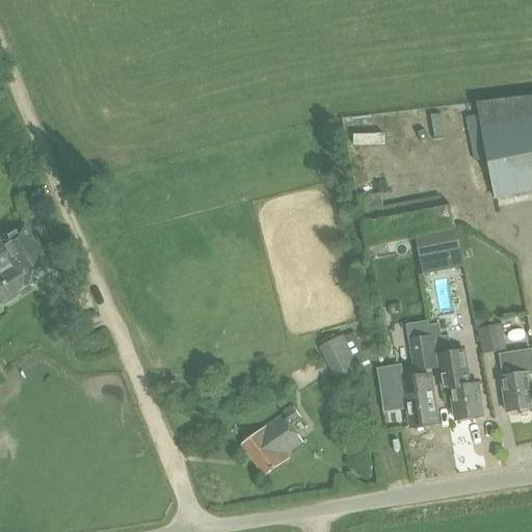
[(487,160),(495,200),(531,191),(531,96),(477,103),(479,114),(467,116),(475,162),(487,160)]
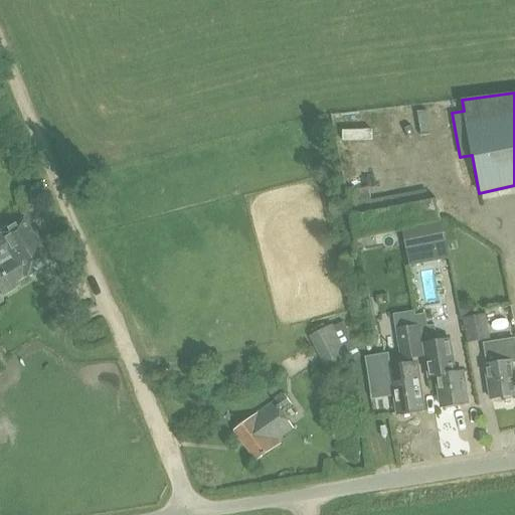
[(402,227),(406,251),(447,243),(442,219),(438,199),(430,200),(427,189),(372,200),(369,188),(349,192),(354,212),(354,215),(352,216),(356,236),(402,227)]
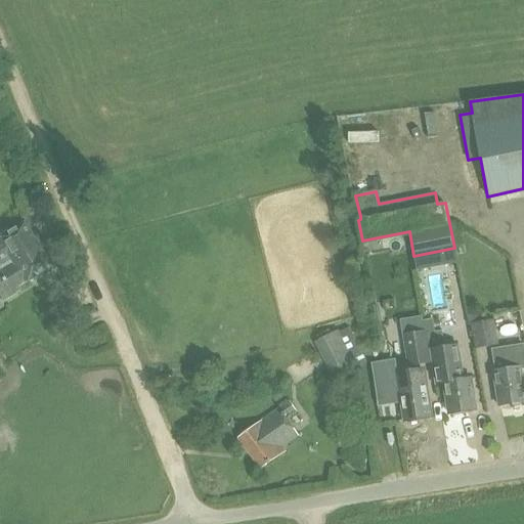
[(0,268),(39,245),(26,223),(11,232),(8,227),(0,231),(0,237),(1,238),(0,238),(0,268)]
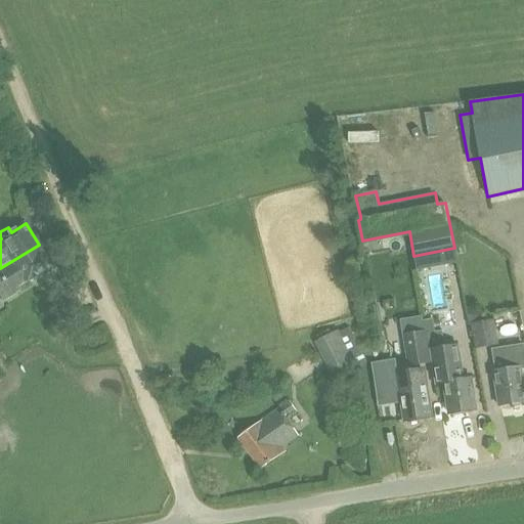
[(0,292),(5,300),(20,291),(18,287),(52,266),(39,245),(0,268),(0,292)]
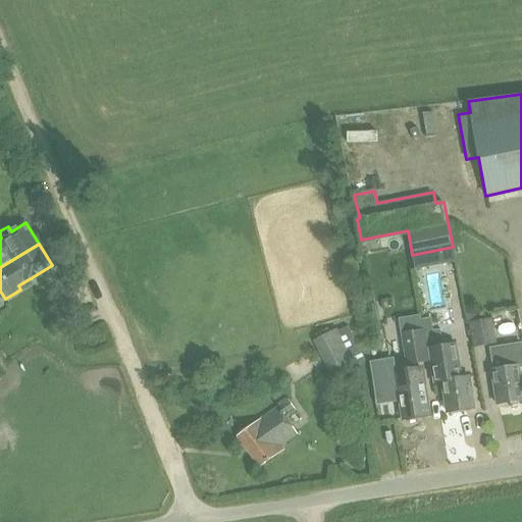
[(469,322),(473,348),(498,344),(492,318),(485,319),(483,311),(475,312),(477,321),(469,322)]
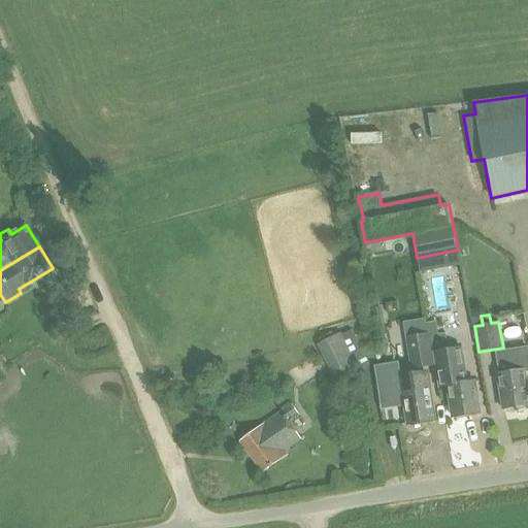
[(449,389),(453,417),(480,413),(474,382),(470,383),(468,370),(464,345),(449,348),(447,333),(439,334),(437,322),(428,323),(435,367),(439,391),(449,389)]
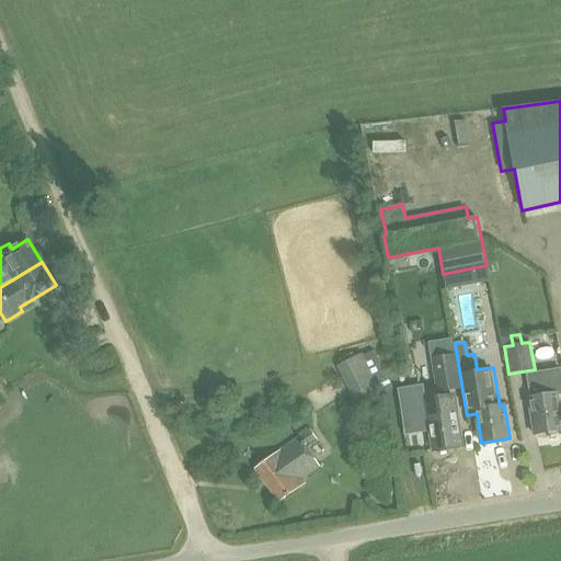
[(338,366),(356,402),(382,389),(392,384),(376,350),(365,355),(364,353),(338,366)]
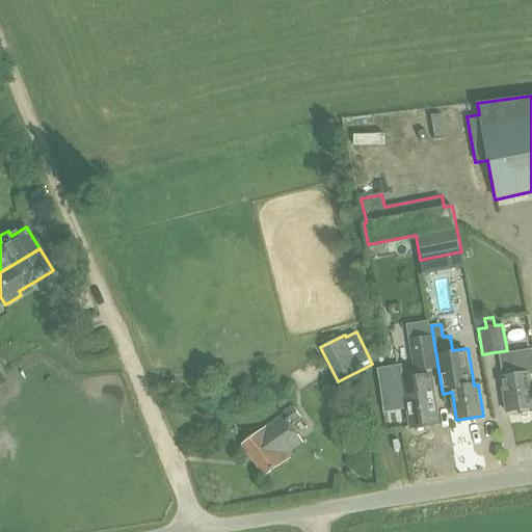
[(415,374),(437,370),(431,336),(408,339),(415,374)]
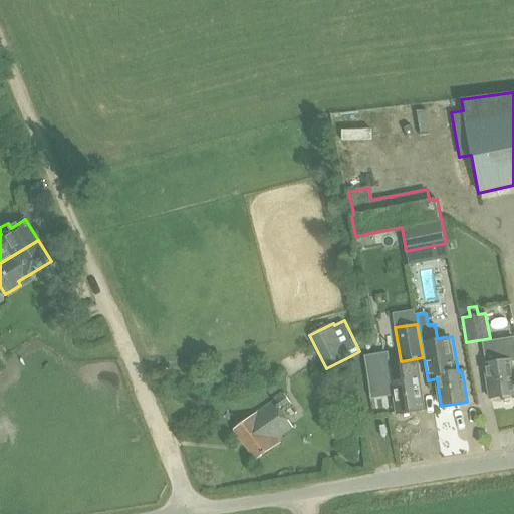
[(485,365),(490,398),(513,394),(513,378),(511,361),(510,361),(509,351),(486,354),(488,364),(485,365)]
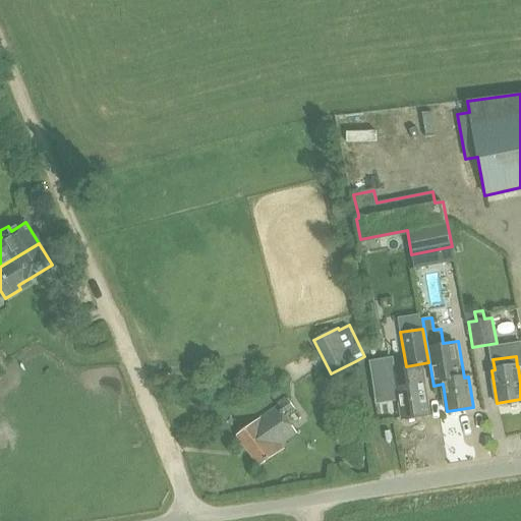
[(395,371),(403,418),(428,414),(421,366),(395,371)]
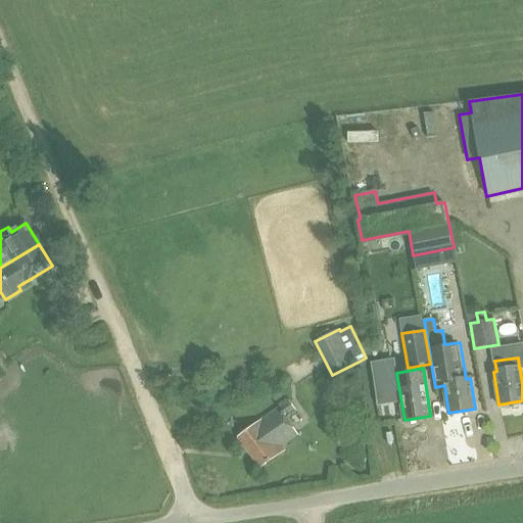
[(238,436),(260,469),(282,453),(279,448),(298,434),(286,417),(296,410),(289,399),(257,422),(238,436)]
